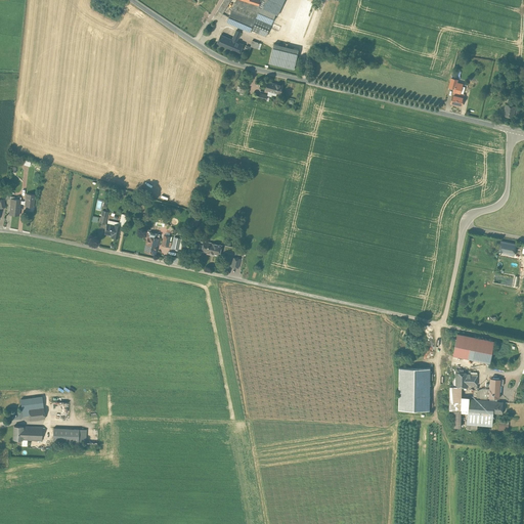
[(224,0),(218,11),(222,13),(230,0),(224,0)]
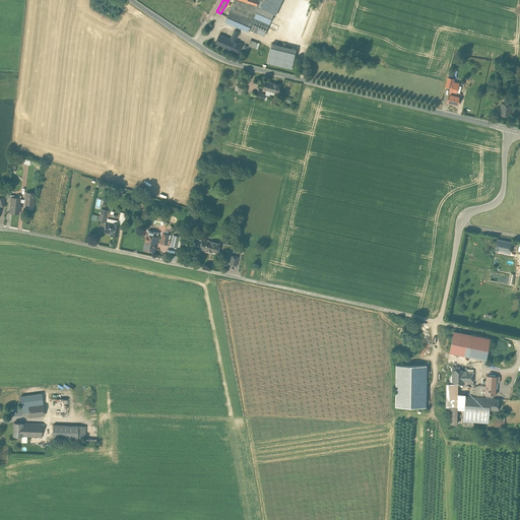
[(262,9),(265,0),(258,0),(259,0),(257,5),(247,2),(238,0),(235,0),(232,8),(254,18),(259,8),(262,9)]
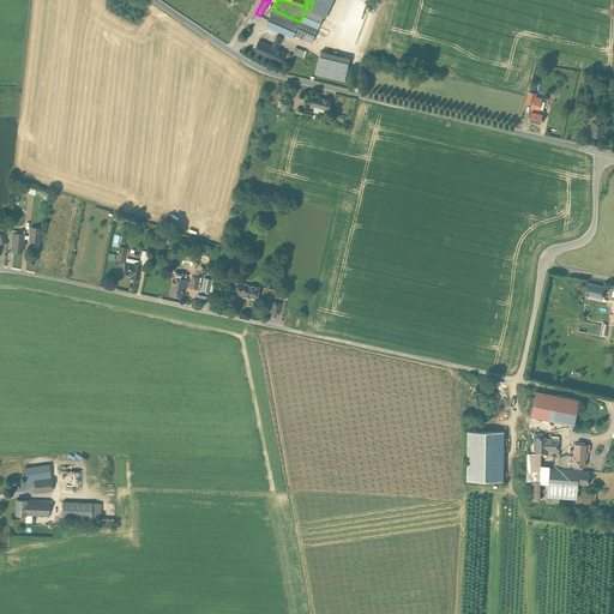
[(332,0),(313,0),(309,11),(324,18),(326,18),(332,0)]
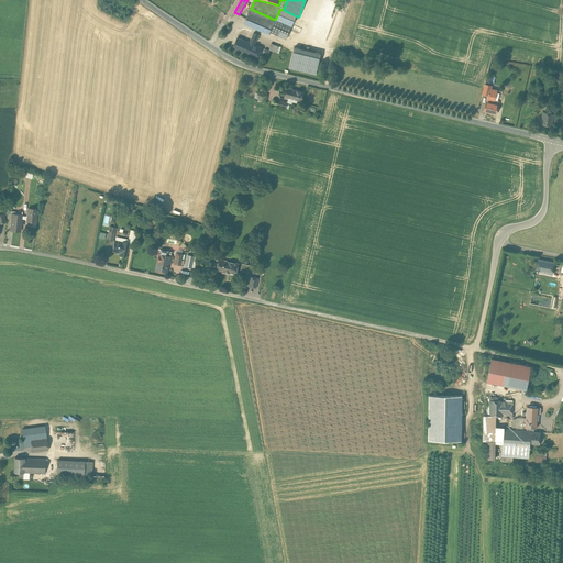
[(275,20),(251,9),(244,23),(269,34),(271,32),(287,40),(293,28),(275,20)]
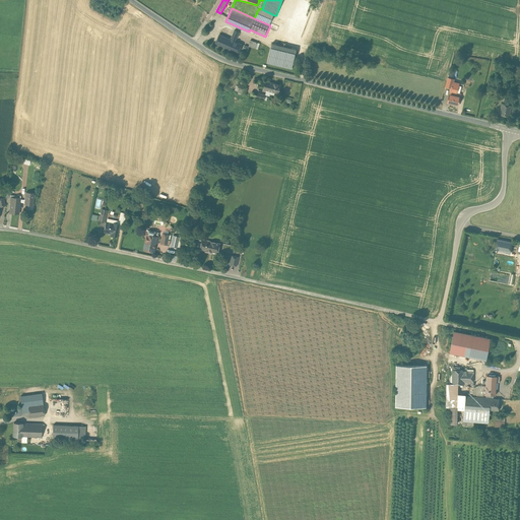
[(262,9),(259,8),(254,18),(270,25),(274,15),(262,9)]
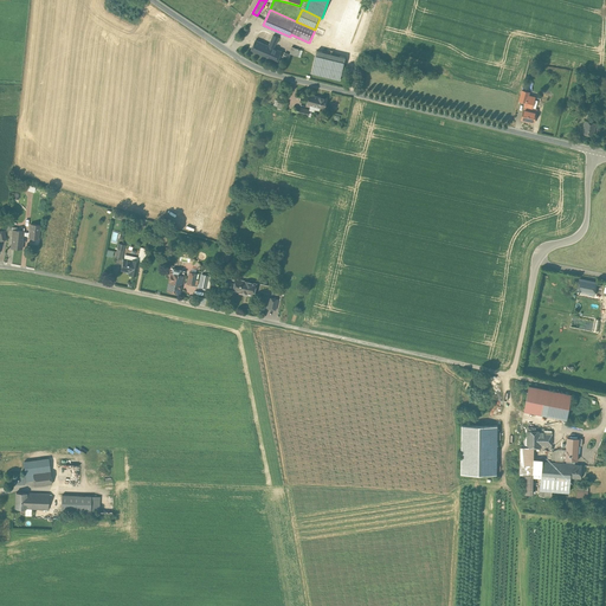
[(269,46),(256,40),(251,52),(277,64),(282,52),(274,49),(269,46)]
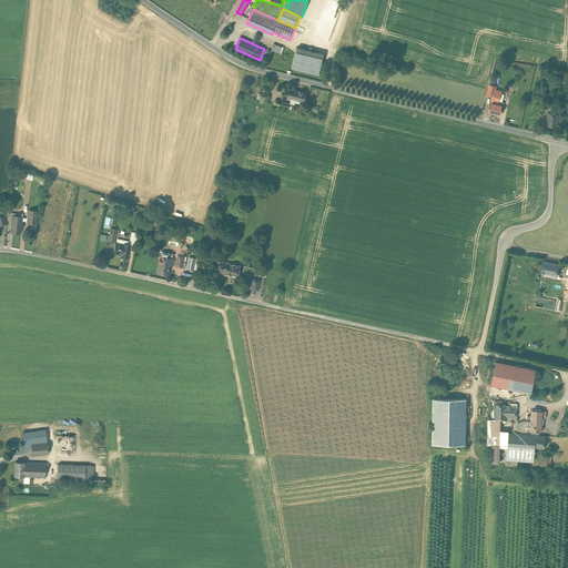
[(297,47),(293,70),(321,75),(325,52),(297,47)]
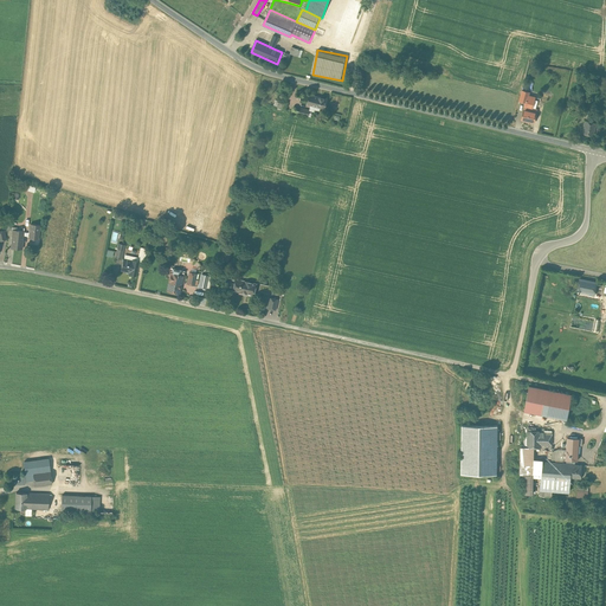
[(328,100),(310,95),(308,104),(324,109),(328,100)]
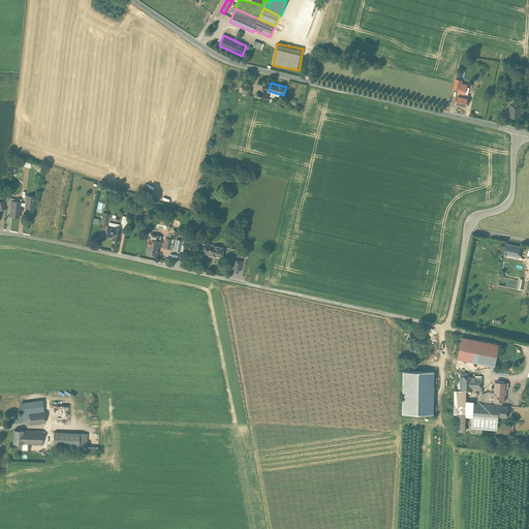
[(461,84),(460,90),(459,93),(458,93),(455,104),(466,106),(468,98),(463,97),(467,85),(461,84)]
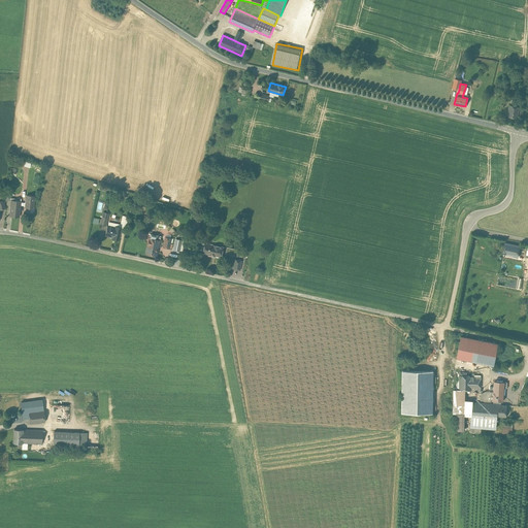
[(269,96),(261,94),(257,93),(256,98),(262,99),(262,100),(268,101),(269,98),(269,96)]
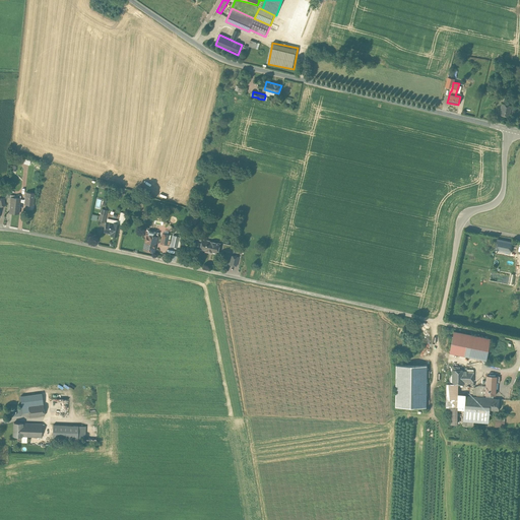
[(512,106),(502,104),(500,115),(509,117),(512,106)]
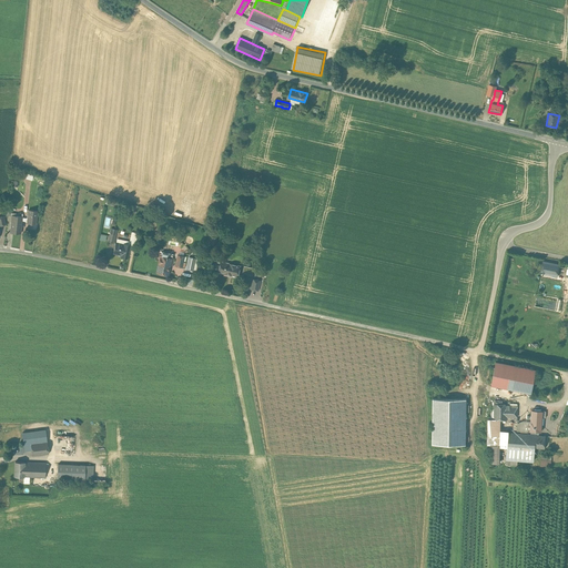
[(38,211),(29,210),(27,223),(36,224),(38,211)]
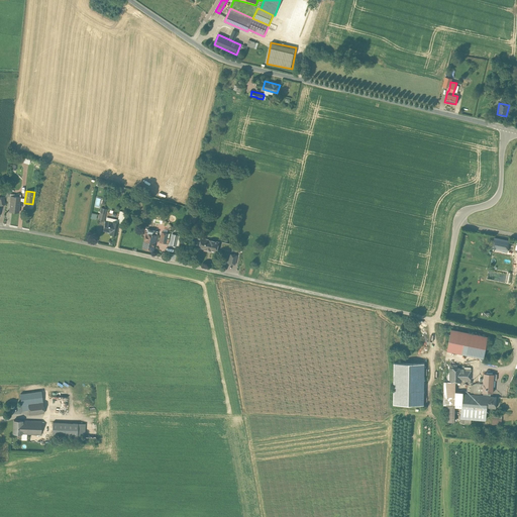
[(20,197),(11,196),(9,211),(19,212),(20,202),(20,197)]
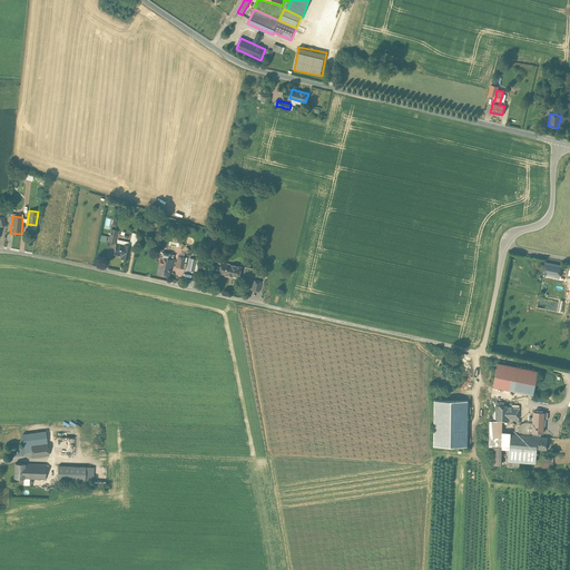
[(169,218),(165,224),(169,228),(176,219),(169,218)]
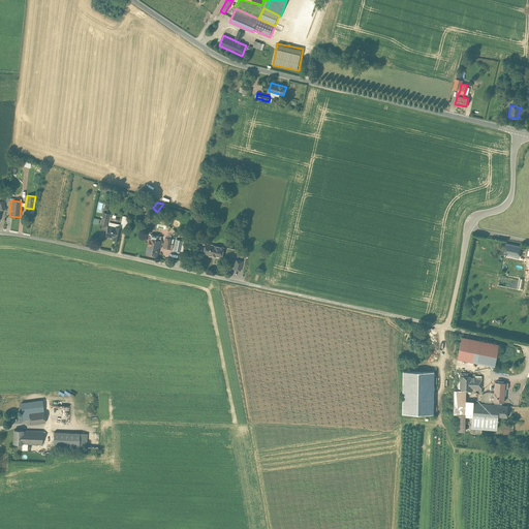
[(116,225),(112,224),(111,227),(107,226),(105,236),(114,238),(113,240),(118,241),(121,228),(120,228),(121,225),(116,224),(116,225)]
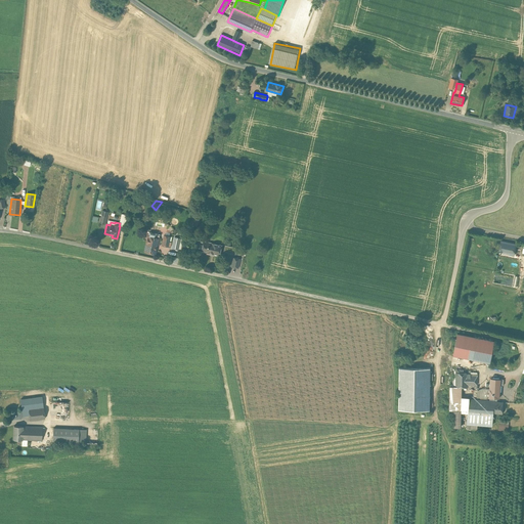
[(156,233),(148,232),(147,237),(146,236),(143,252),(154,254),(155,247),(158,245),(159,238),(155,237),(156,233)]
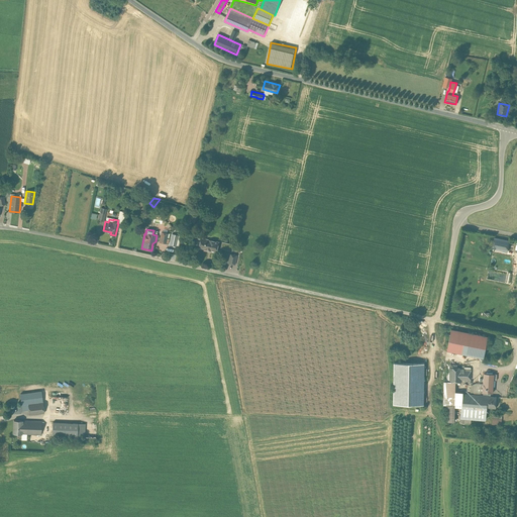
[(178,246),(181,236),(172,233),(169,243),(178,246)]
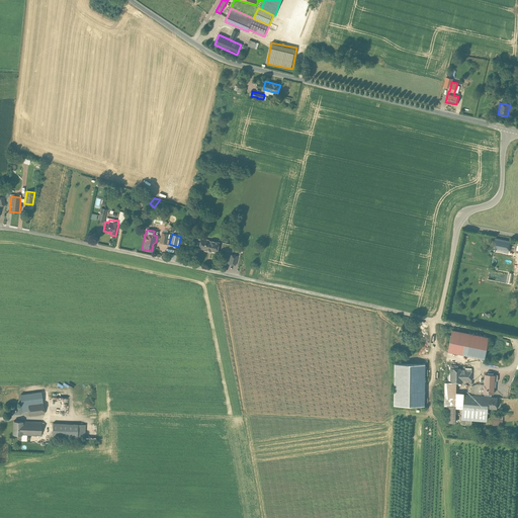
[(502,240),(495,238),(492,247),(500,249),(500,250),(508,252),(511,242),(503,240),(502,240)]
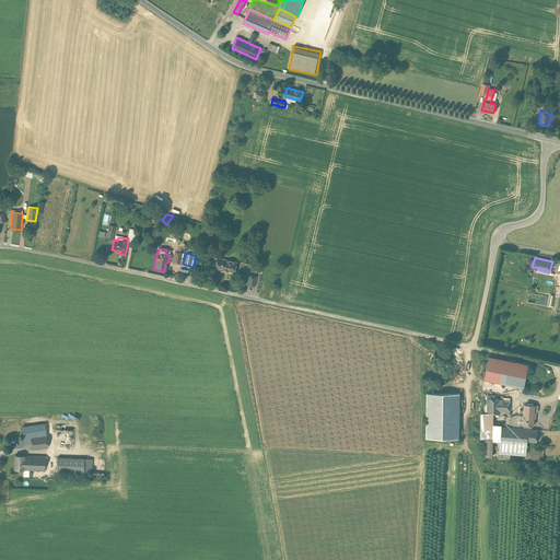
[(233,264),(219,259),(216,269),(230,273),(233,264)]
